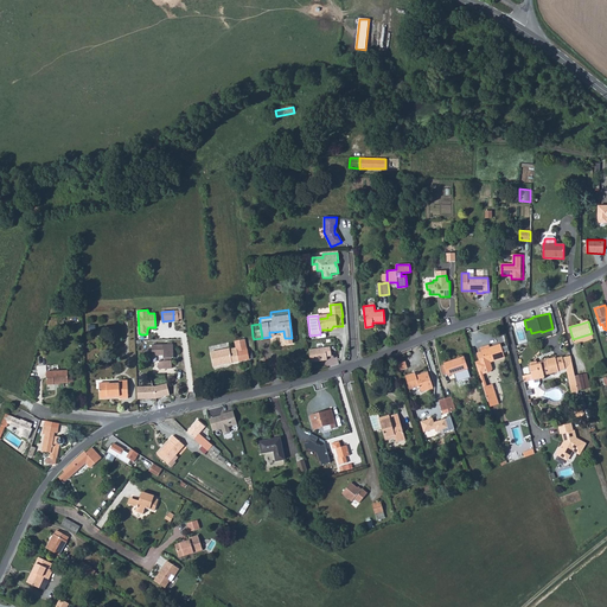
[(236,347),(229,349),(230,352),(247,349),(244,339),(238,339),(240,345),(235,346),(236,347)]
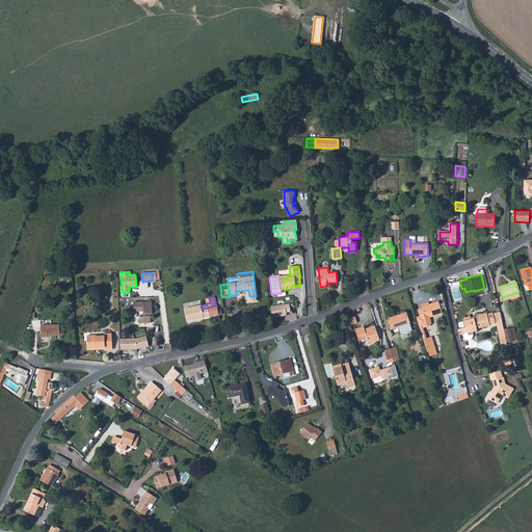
[(149,313),(150,313),(152,313),(152,301),(133,302),(133,312),(143,311),(143,316),(138,316),(138,323),(151,322),(150,316),(149,316),(149,313)]
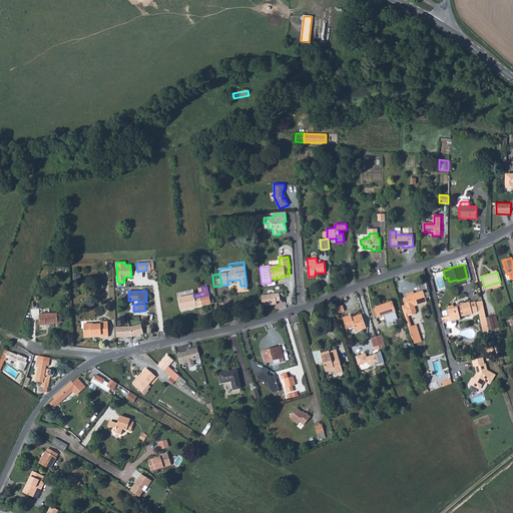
[(407,298),(403,299),(406,307),(402,309),(404,316),(409,314),(410,316),(414,315),(416,312),(414,306),(427,302),(423,291),(414,294),(407,296),(407,298)]
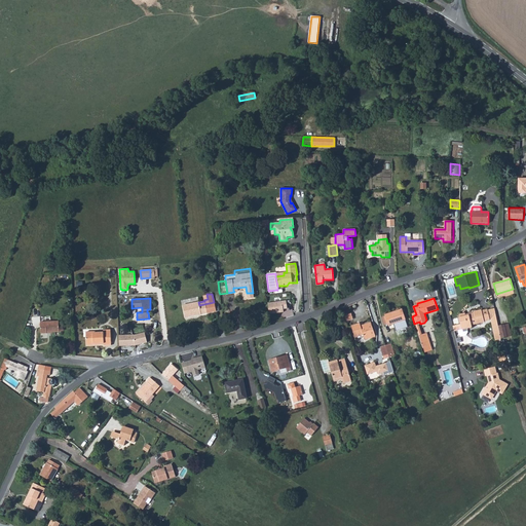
[(286,300),(267,302),(268,313),(283,312),(283,308),(287,308),(286,300)]
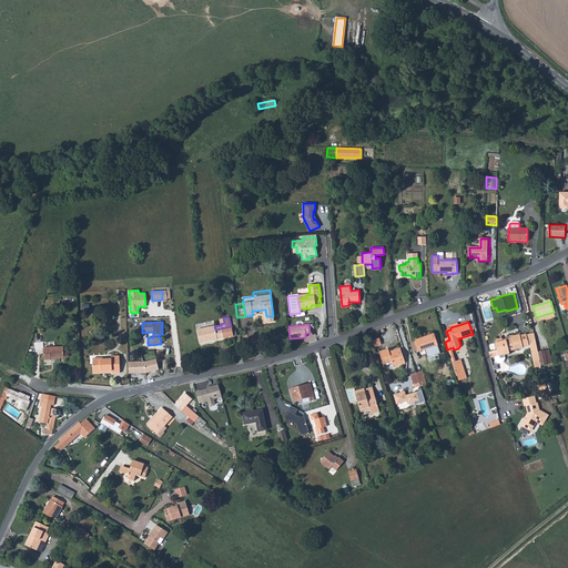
[(215,330),(214,326),(214,325),(196,330),(200,342),(223,337),(233,336),(231,326),(215,330)]
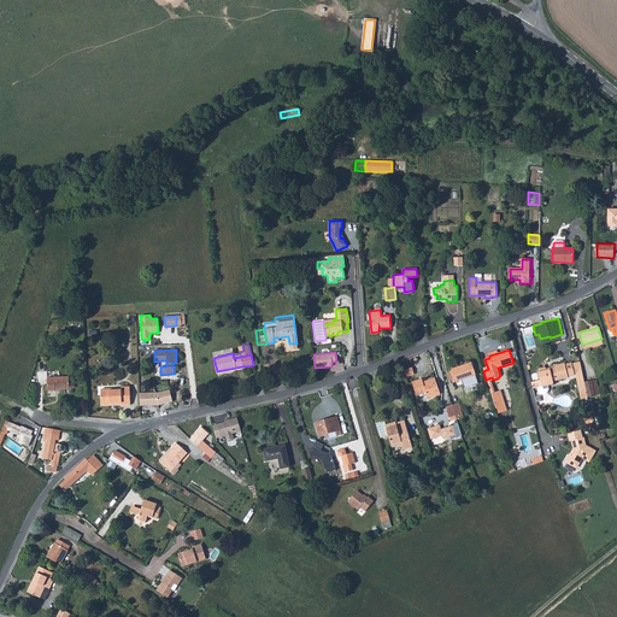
[(451,369),(452,370),(454,380),(456,381),(463,378),(464,381),(466,382),(474,380),(475,377),(474,375),(476,375),(471,362),(451,369)]
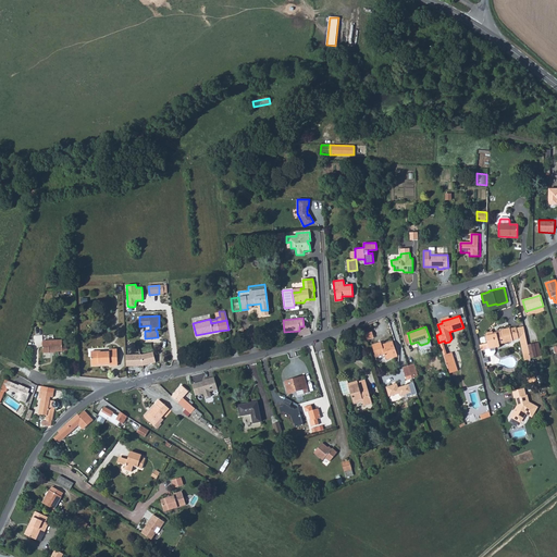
[(486,335),(485,336),(487,345),(480,346),(481,351),(485,350),(486,354),(490,356),(493,355),(495,351),(494,348),(500,346),(499,344),(512,341),(512,339),(519,338),(516,329),(516,326),(510,329),(509,327),(500,330),(502,331),(493,333),(492,331),(486,333),(486,335)]
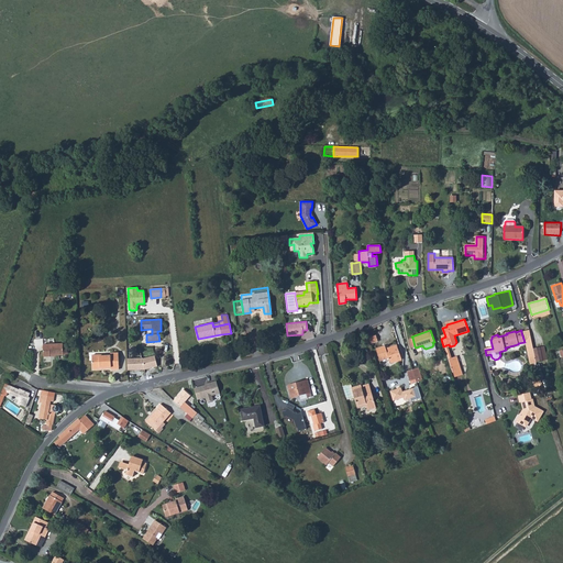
[(529,330),(521,332),(525,342),(527,349),(533,349),(529,330)]
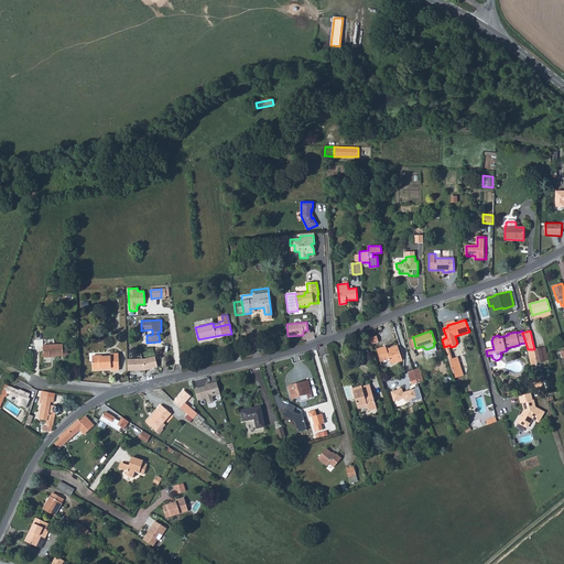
[(377,335),(369,337),(371,345),(379,342),(377,335)]
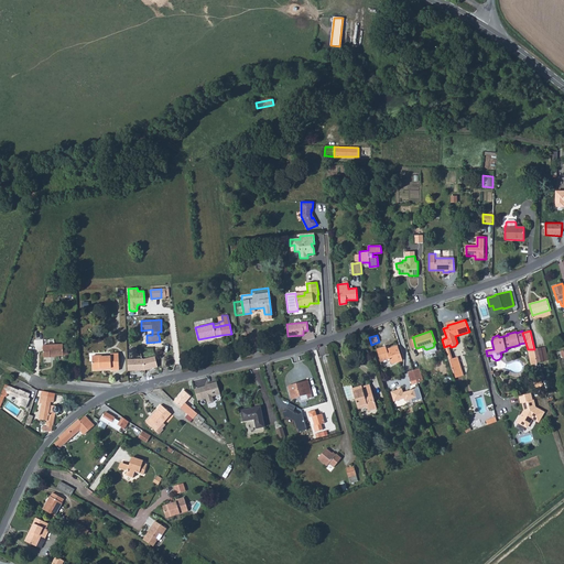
[(55,339),(43,339),(43,354),(43,357),(50,356),(50,355),(54,354),(54,356),(63,355),(63,345),(55,345),(55,339)]
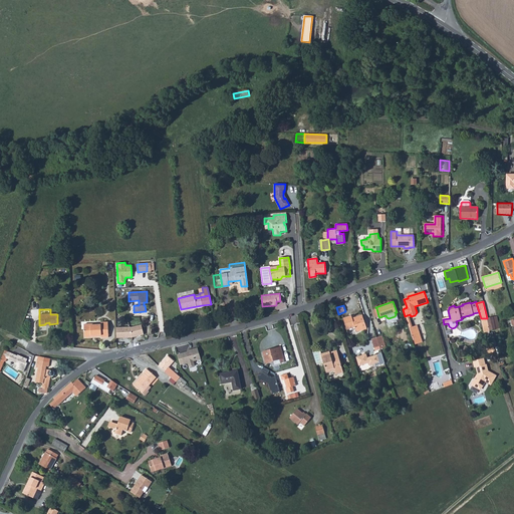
[(351,315),(342,318),(346,329),(354,326),(356,331),(366,328),(362,314),(352,317),(351,315)]
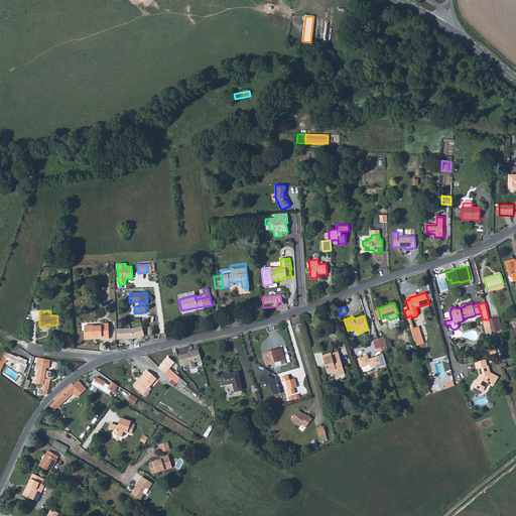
[(489,319),(491,332),(502,329),(499,317),(489,319)]
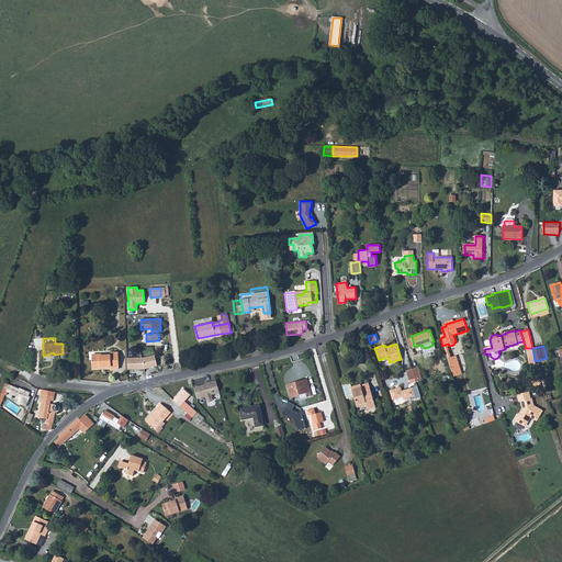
[(532,348),(526,349),(529,363),(536,362),(535,361),(532,348)]
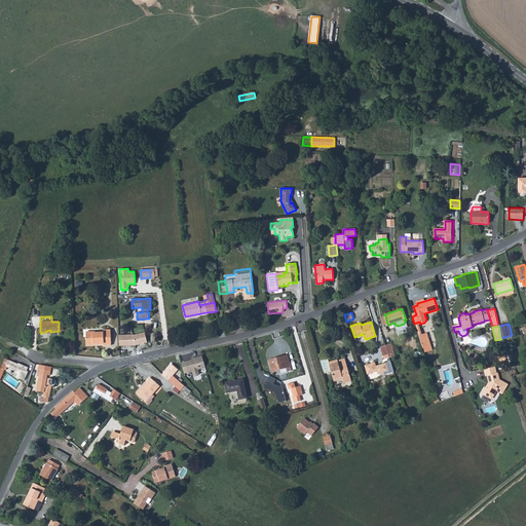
[(94,332),(94,331),(85,332),(86,345),(94,344),(94,343),(104,343),(104,344),(104,345),(111,345),(110,331),(110,329),(103,330),(103,331),(103,332),(94,332)]
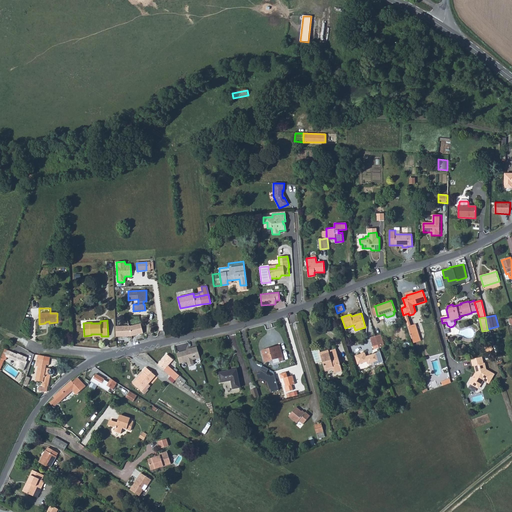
[(140,323),(129,326),(131,336),(143,333),(140,323)]
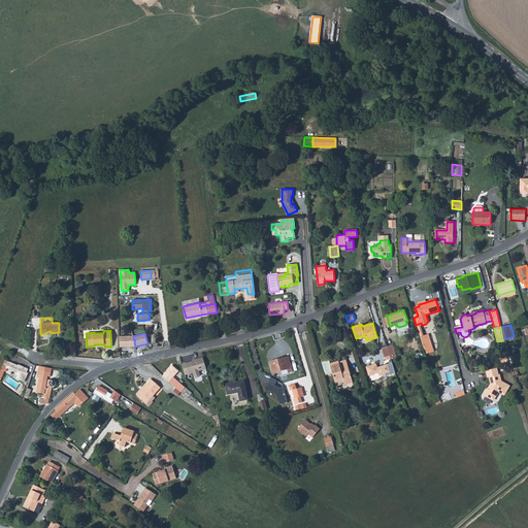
[(428,334),(420,336),(424,350),(432,347),(428,334)]
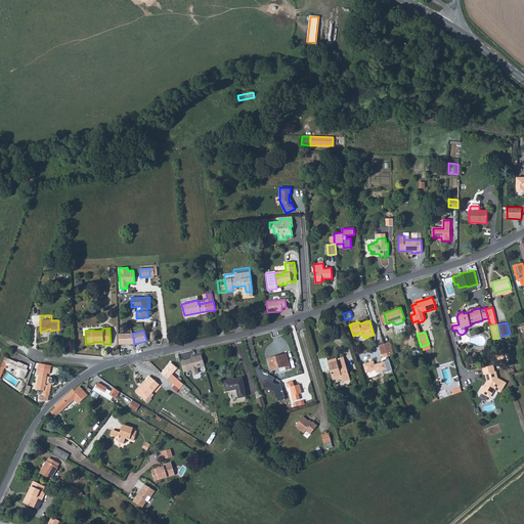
[(132,333),(118,334),(119,344),(134,344),(132,334),(132,333)]
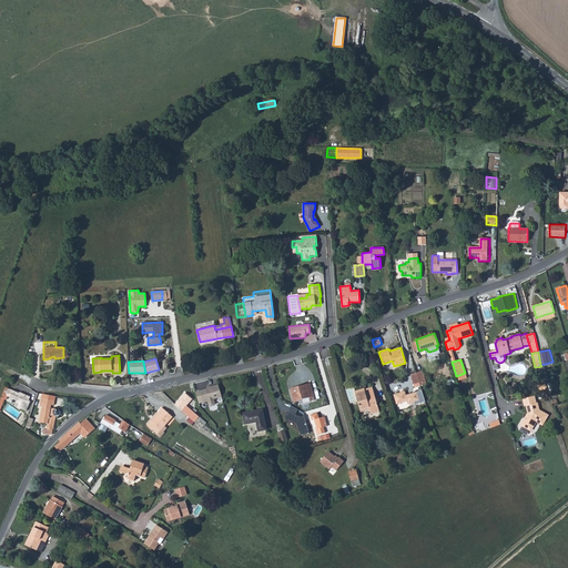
[(422,371),(416,372),(419,383),(425,381),(422,371)]
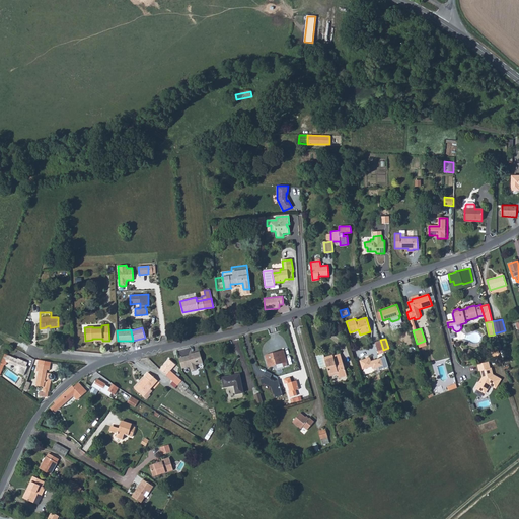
[(380,340),(375,342),(378,351),(383,350),(380,340)]
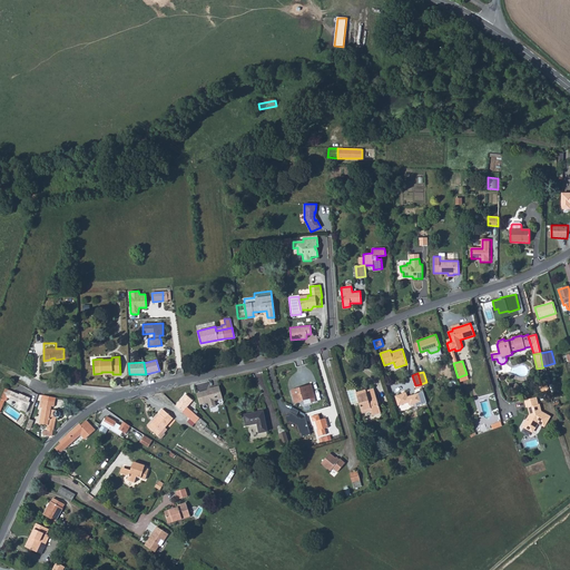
[(301,389),(292,392),(294,403),(310,399),(311,403),(315,401),(311,384),(301,387),(301,389)]
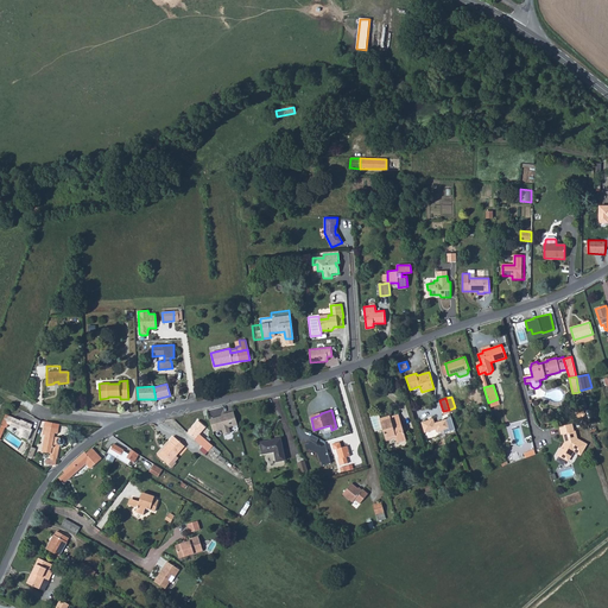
[(234,411),(222,415),(222,417),(210,419),(214,432),(222,430),(223,436),(232,434),(230,428),(238,425),(234,411)]
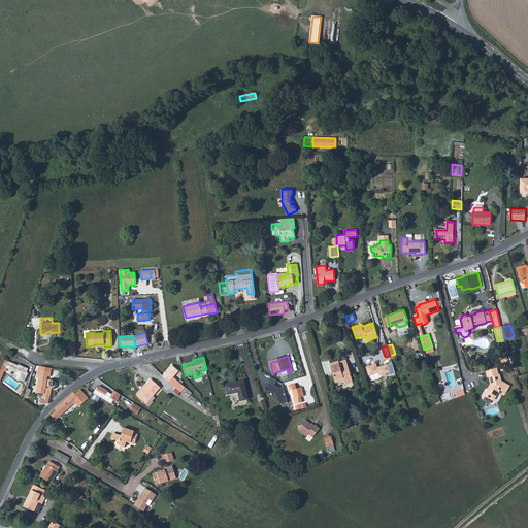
[(4,360),(1,369),(4,370),(6,371),(7,368),(15,372),(14,374),(17,375),(15,378),(24,382),(28,372),(26,372),(28,368),(20,365),(20,366),(4,360)]
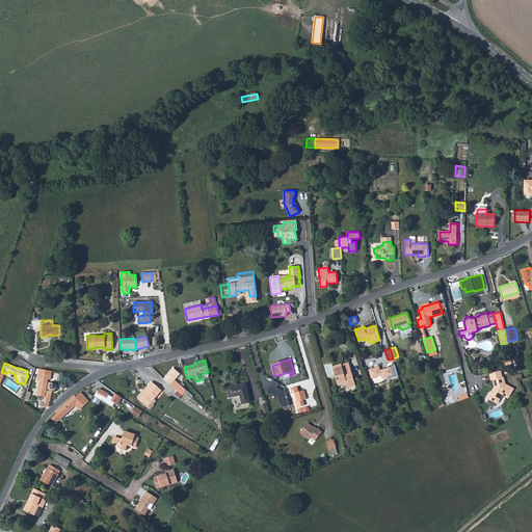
[(348,363),(341,365),(341,364),(331,367),(338,386),(347,383),(348,388),(355,386),(353,380),(348,363)]
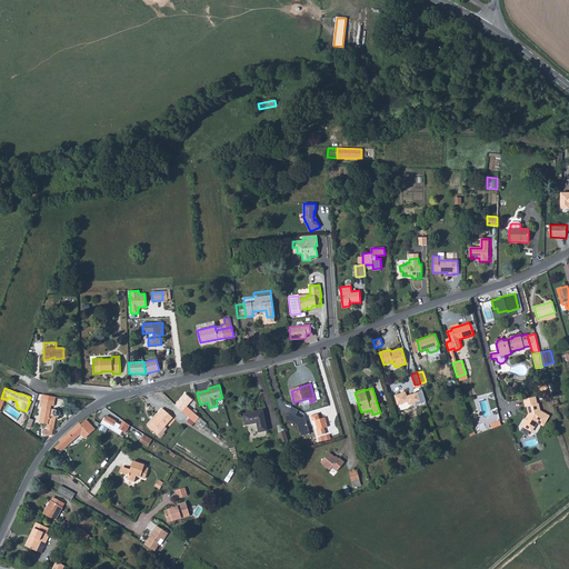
[(406,391),(395,395),(397,405),(408,401),(409,403),(415,402),(416,405),(426,402),(422,390),(407,396),(406,391)]
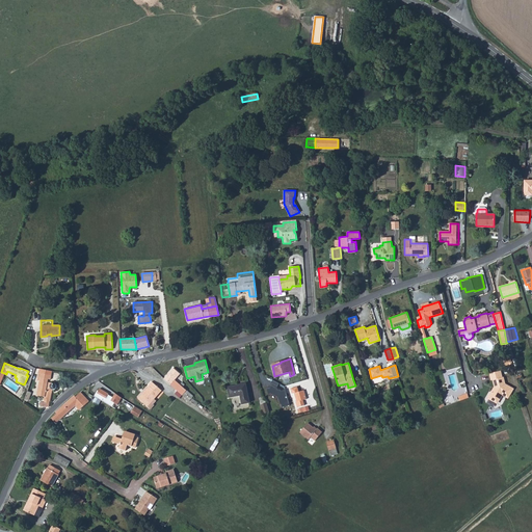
[(166,376),(164,378),(170,383),(175,379),(181,373),(173,367),(165,376),(166,376)]
